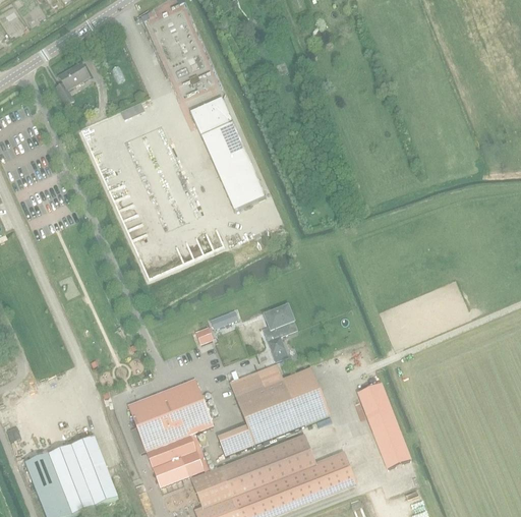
[(146,11),(139,14),(142,19),(149,17),(146,11)]
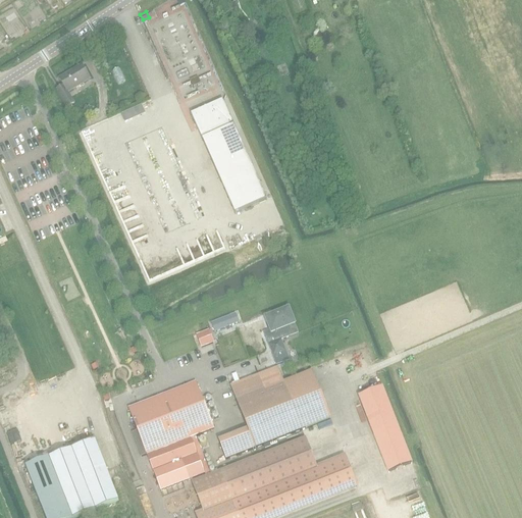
[(73,100),(67,89),(89,74),(81,61),(58,74),(62,82),(55,86),(65,104),(73,100)]
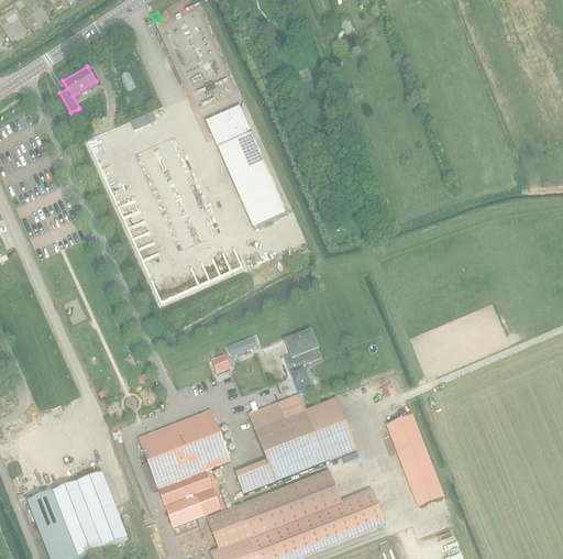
[(212,80),(205,84),(208,90),(216,87),(212,80)]
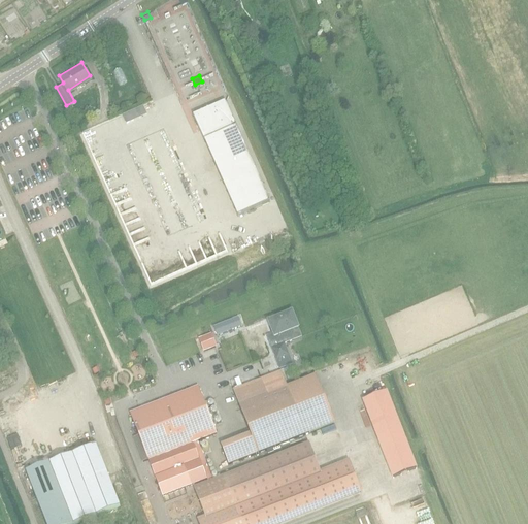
[(225,97),(192,111),(204,138),(236,124),(225,97)]
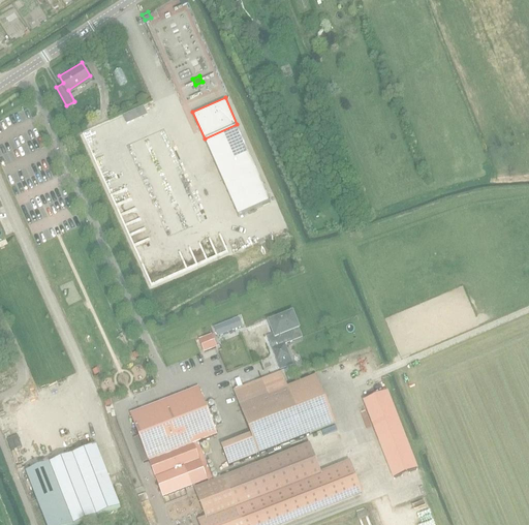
[(237,124),(205,139),(223,180),(255,165),(237,124)]
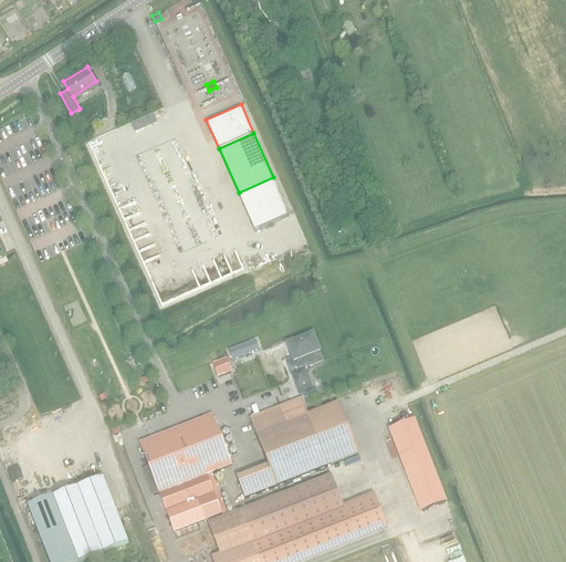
[(273,177),(239,193),(254,228),(289,212),(273,177)]
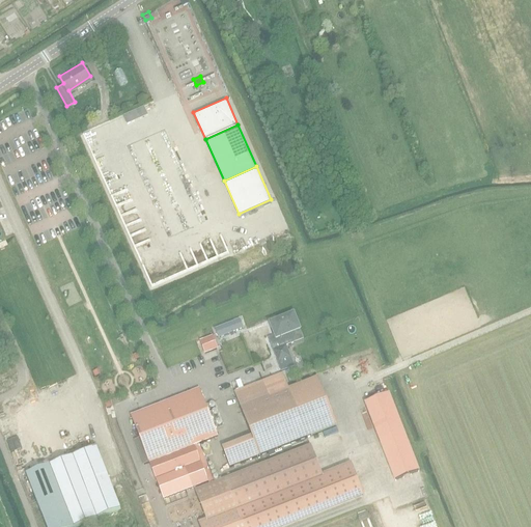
[(275,333),(269,335),(273,347),(278,359),(281,367),(294,362),(290,354),(285,341),(294,338),(289,330),(300,327),(294,310),(270,320),(275,333)]
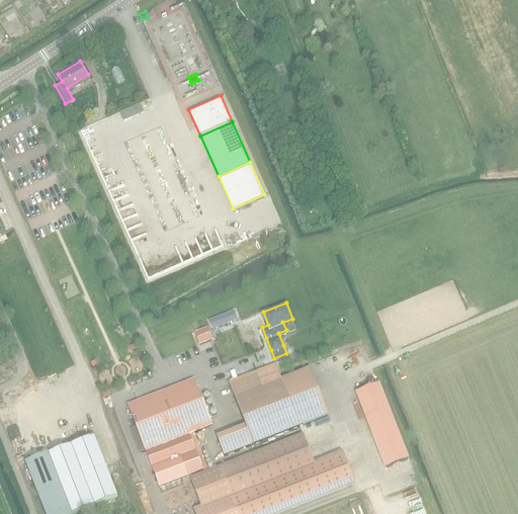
[(233,308),(209,317),(211,321),(212,326),(237,317),(236,314),(233,308)]
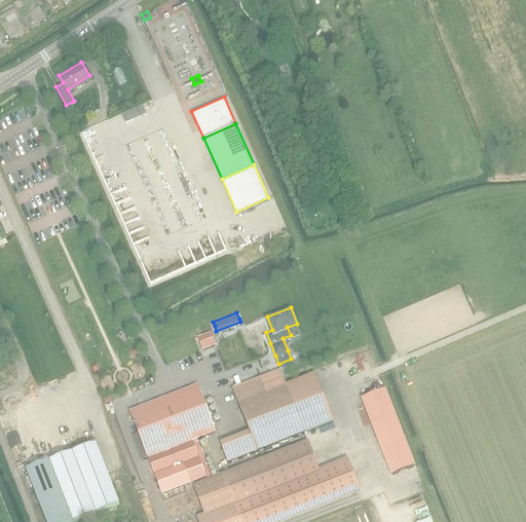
[(199,336),(202,346),(215,341),(211,332),(199,336)]
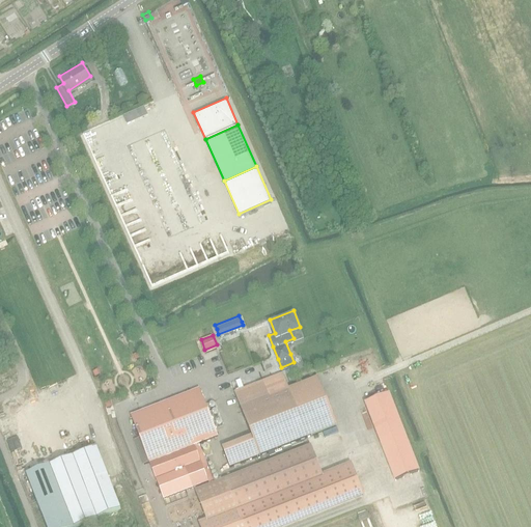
[(252,435),(223,446),(229,464),(336,422),(317,373),(288,385),(284,373),(274,378),(278,389),(270,393),(263,377),(244,385),(249,400),(240,404),(252,435)]
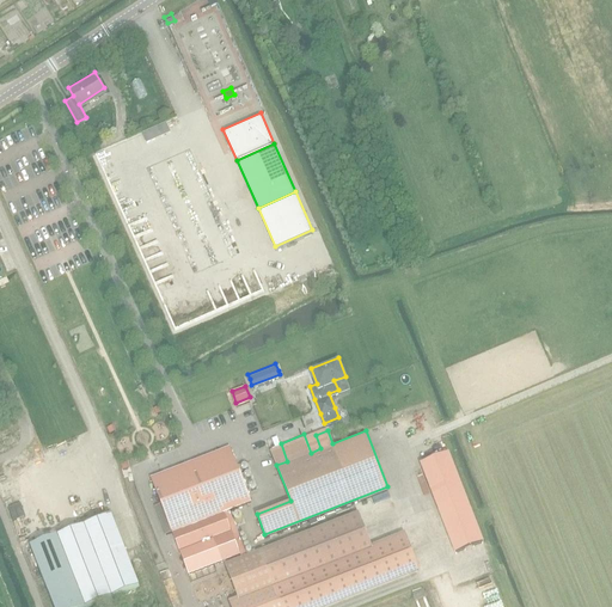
[(230,443),(150,474),(171,529),(188,570),(240,550),(242,555),(248,552),(236,523),(228,507),(250,498),(230,443)]
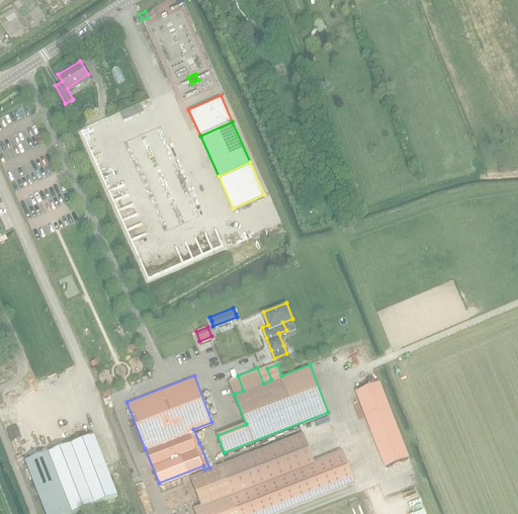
[(378,380),(355,390),(384,465),(408,456),(378,380)]
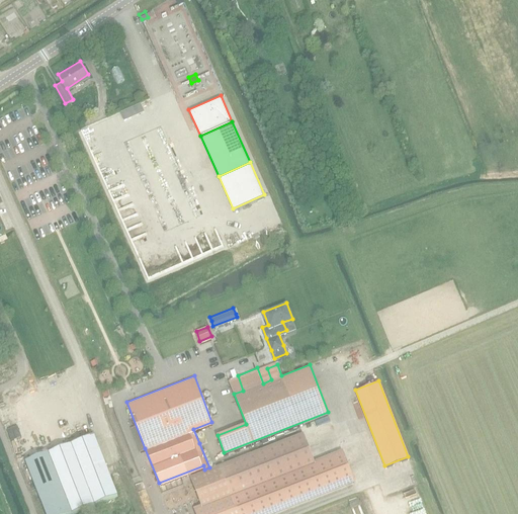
[(204,469),(190,475),(201,505),(194,508),(193,506),(195,513),(262,513),(353,479),(354,481),(354,480),(342,448),(341,448),(342,450),(314,461),(303,431),(209,467),(204,469)]
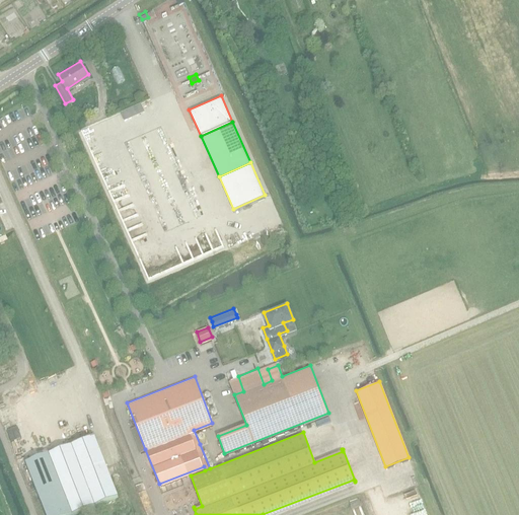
[(24,461),(45,514),(63,514),(117,495),(93,434),(24,460),(24,461)]
